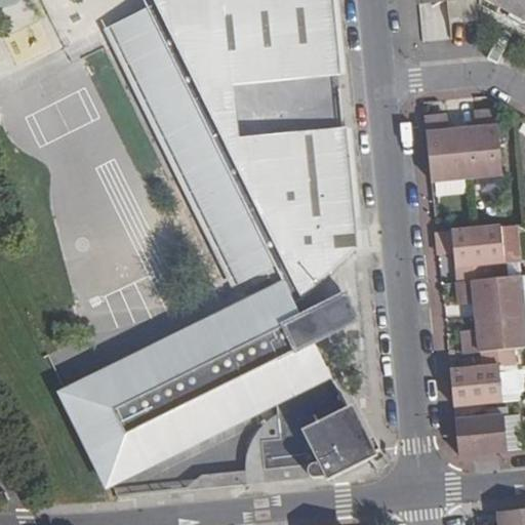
[(344,128),(290,134),(292,159),(235,164),(223,142),(217,88),(338,76),(330,0),(208,0),(212,33),(204,33),(203,26),(176,28),(176,33),(172,36),(179,50),(170,54),(157,27),(120,45),(138,83),(150,77),(167,113),(157,119),(239,285),(266,272),(275,289),(123,363),(124,364),(145,407),(158,401),(165,415),(152,421),(169,455),(169,456),(277,404),(280,440),(260,441),(264,471),(256,471),(257,484),(267,484),(265,472),(307,467),(308,474),(338,471),(337,463),(371,459),(313,341),(318,339),(307,317),(303,319),(295,305),(356,250),(356,248),(335,250),(334,236),(354,234),(344,128)]
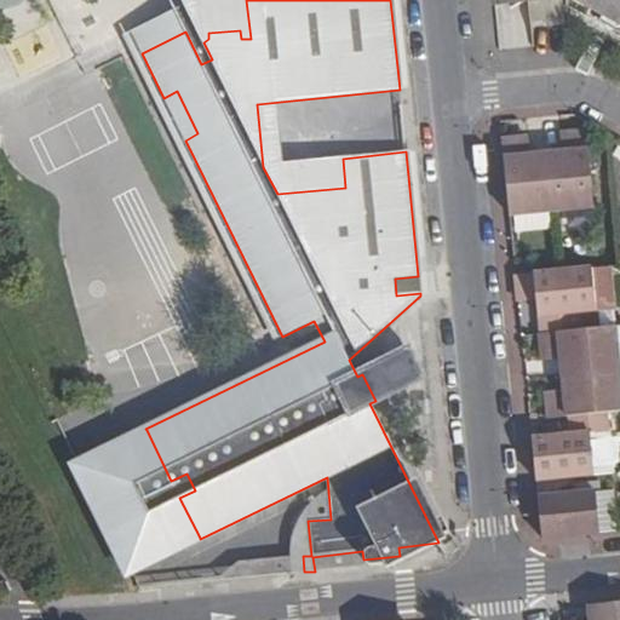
[(246,0),(182,0),(185,5),(204,42),(208,39),(208,33),(240,30),(241,39),(251,39),(246,0)]
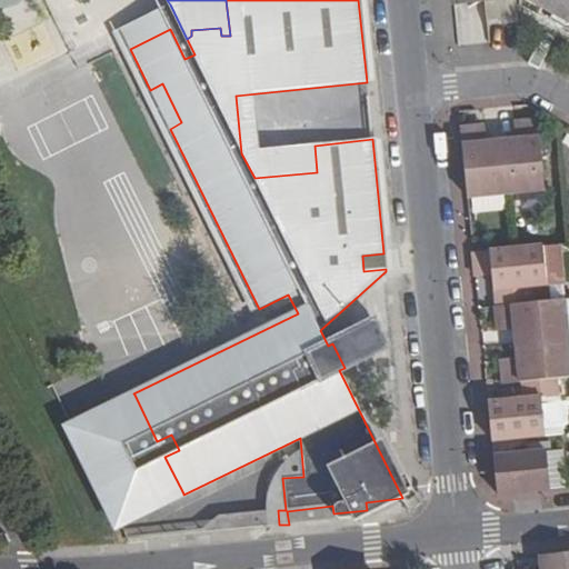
[(568,0),(539,0),(545,2),(540,9),(568,25),(568,22),(568,0)]
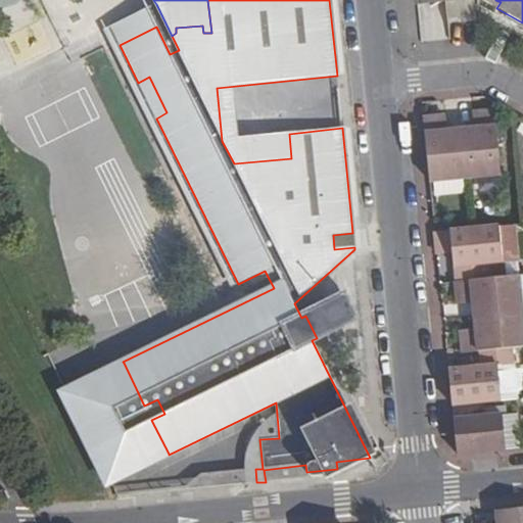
[(156,4),(147,8),(156,27),(170,54),(179,50),(172,36),(156,4)]
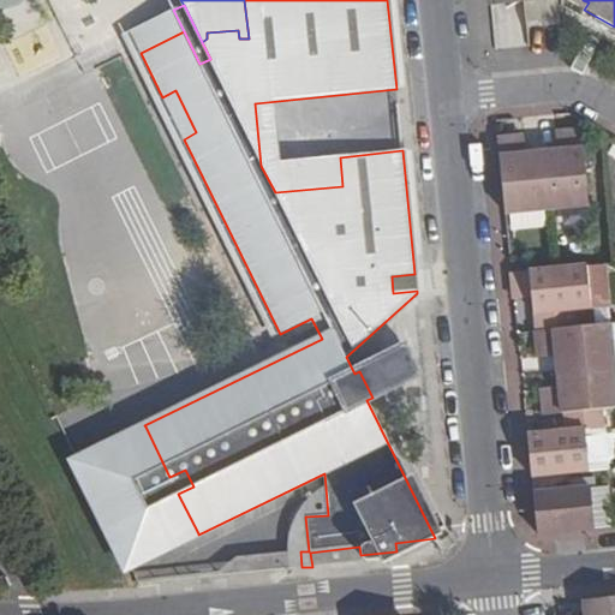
[(173,10),(130,31),(141,53),(184,31),(173,10)]
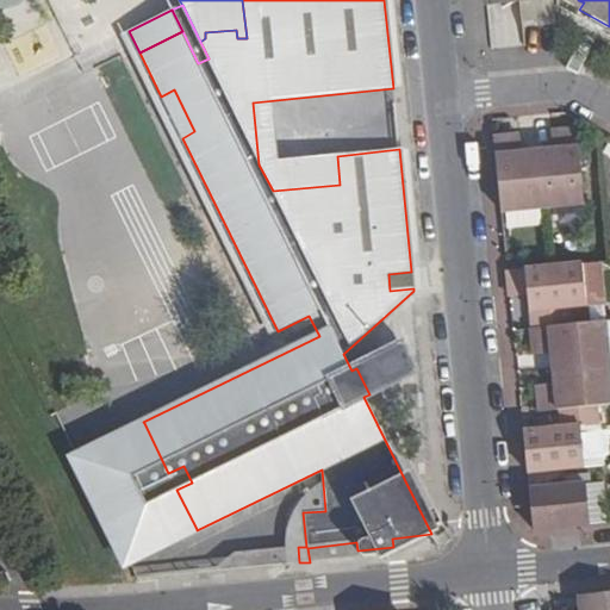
[(174,89),(161,97),(182,138),(194,131),(174,89)]
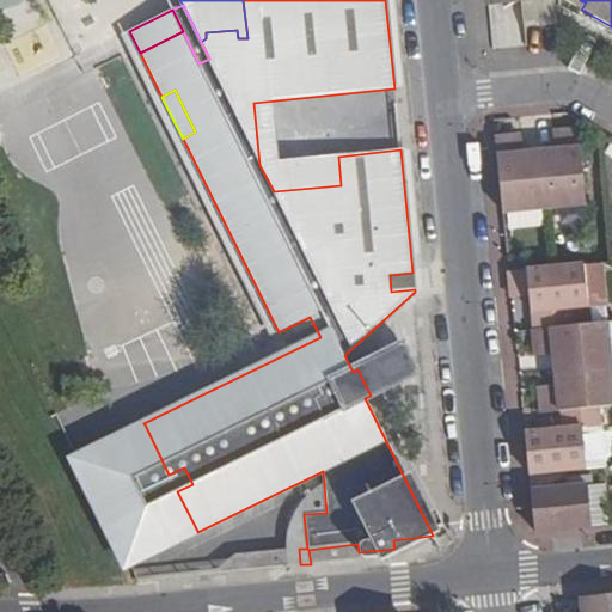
[(586,202),(579,127),(561,129),(562,147),(554,147),(538,150),(544,206),(586,202)]
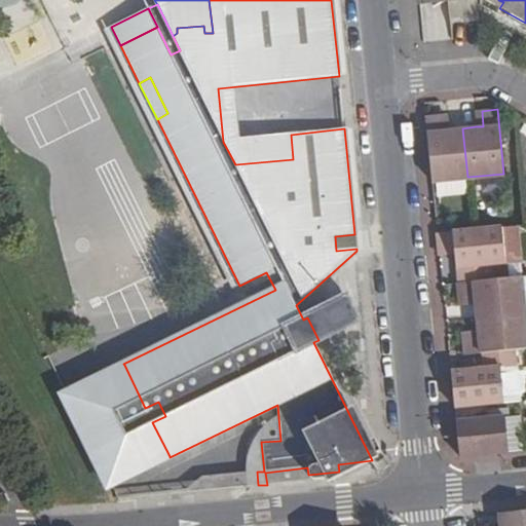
[(482,111),(475,111),(476,126),(483,126),(482,111)]
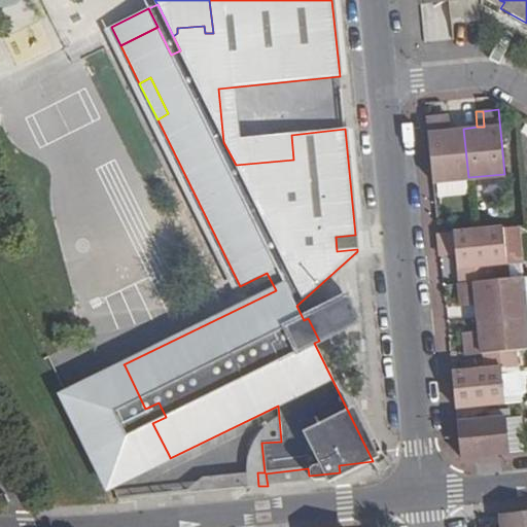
[(449,114),(442,115),(443,131),(450,130),(449,114)]
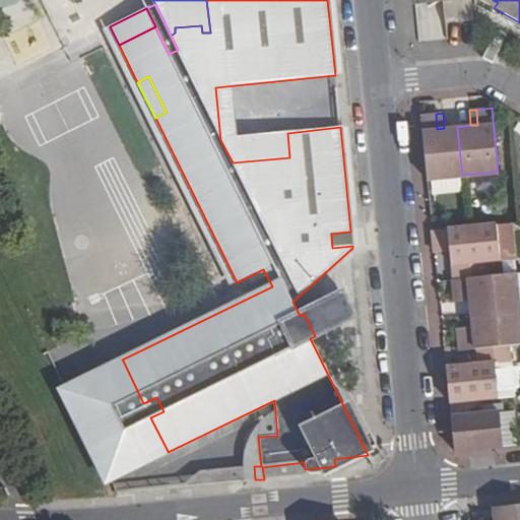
[(437,129),(436,114),(420,115),(427,179),(462,175),(457,127),(444,128),(437,129)]
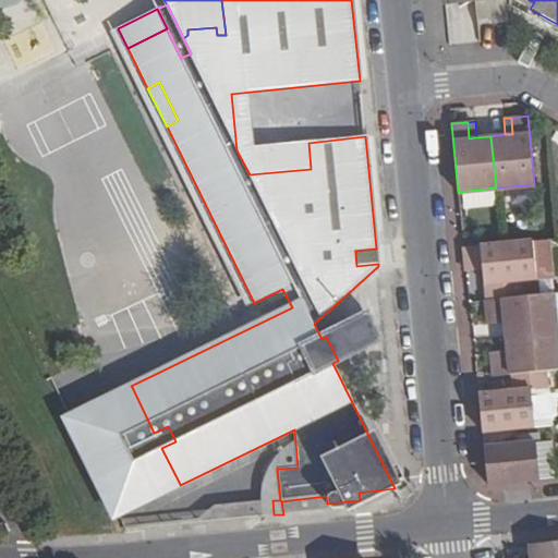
[(308,143),(237,150),(250,174),(311,169),(308,143)]
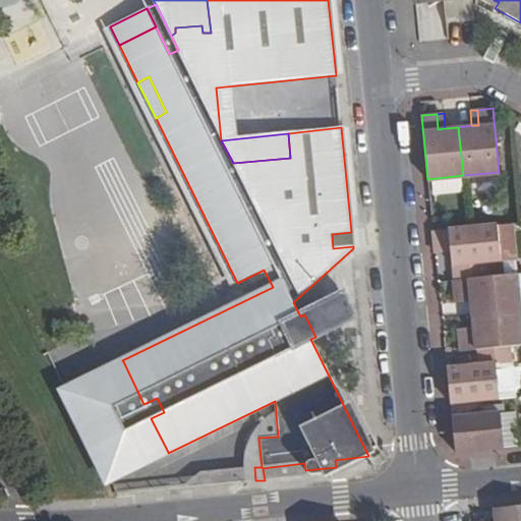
[(515,259),(511,224),(497,226),(500,262),(515,259)]
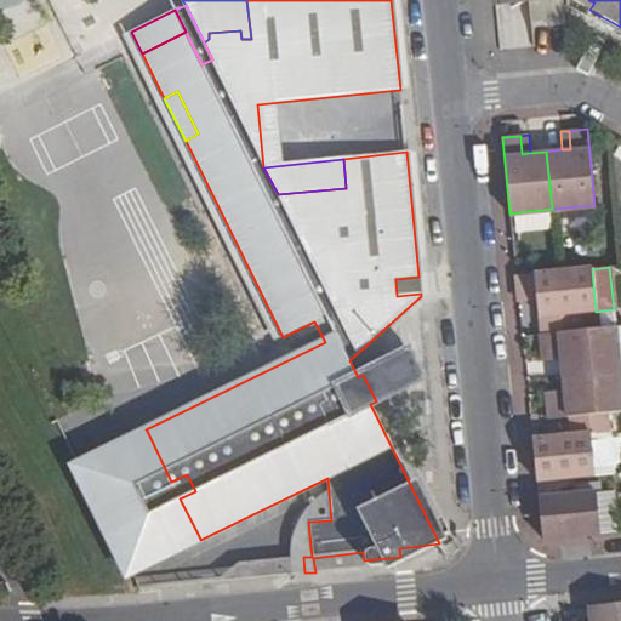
[(596,312),(592,269),(558,272),(517,277),(518,295),(536,294),(536,302),(537,318),(540,317),(541,335),(598,329),(596,312)]
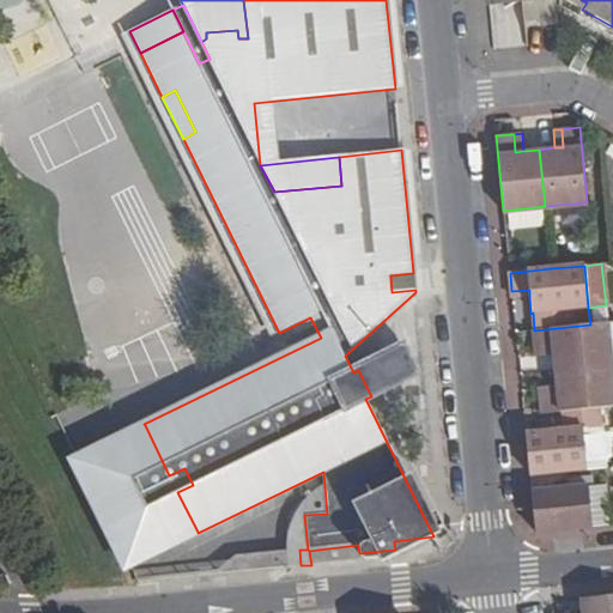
[(529,290),(511,291),(513,299),(529,298),(529,290)]
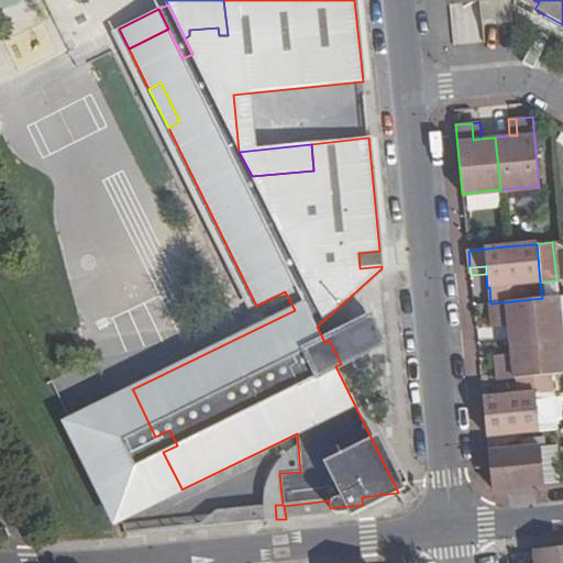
[(490,304),(492,320),(508,319),(509,327),(510,341),(562,335),(559,297),(542,298),(490,304)]
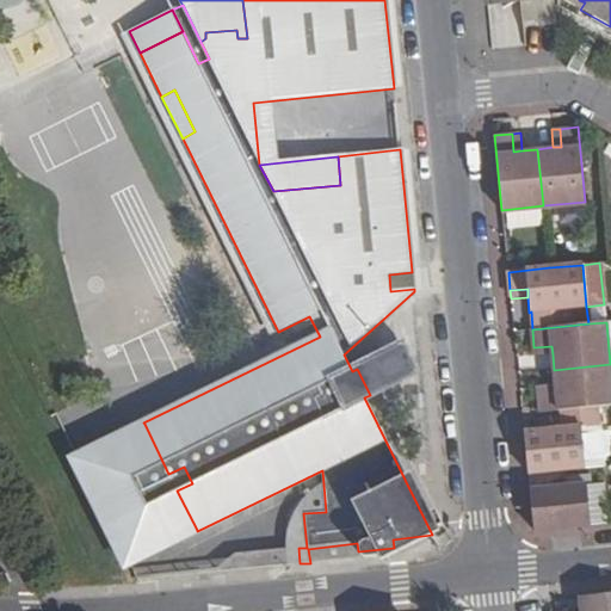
[(402,346),(357,369),(370,395),(415,372),(402,346)]
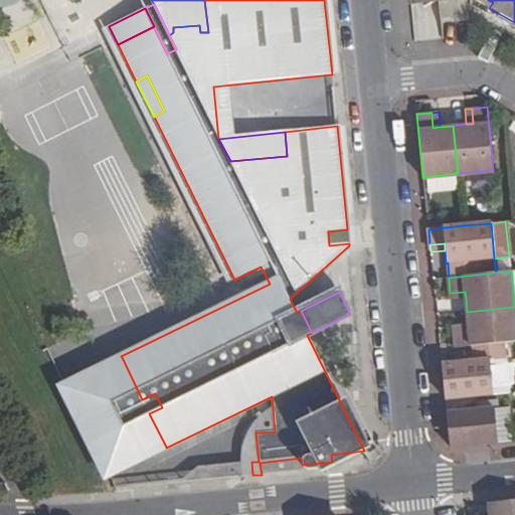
[(465,292),(450,293),(451,300),(466,299),(465,292)]
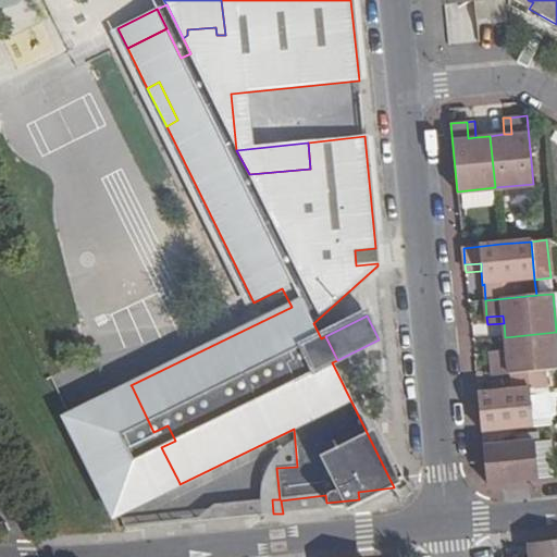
[(507,359),(491,360),(492,376),(510,374),(545,371),(556,370),(556,338),(556,332),(505,337),(506,350),(507,359)]
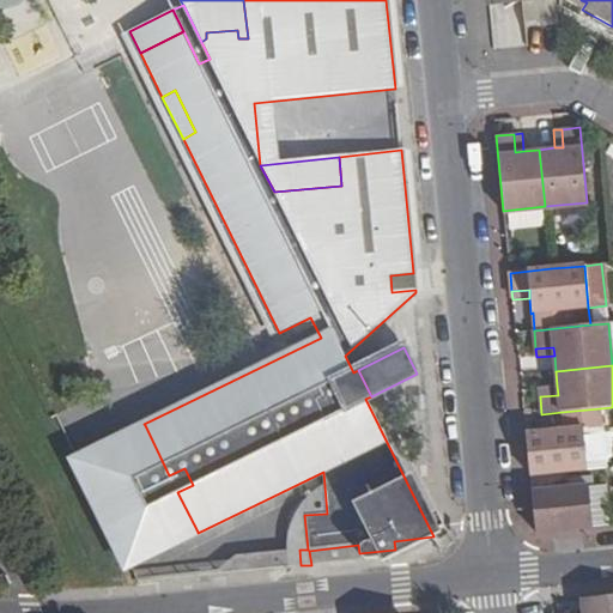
[(539,388),(540,396),(558,395),(557,386),(539,388)]
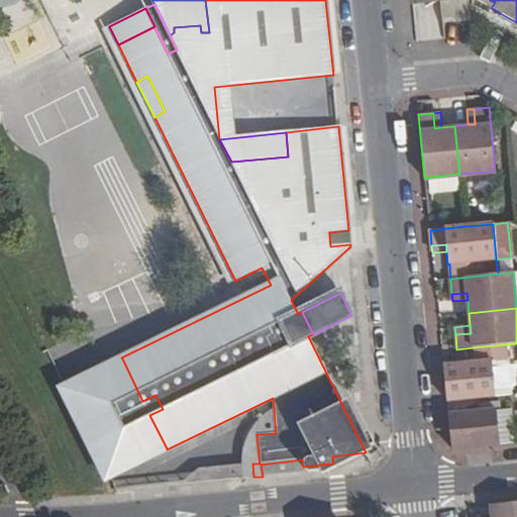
[(476,363),(448,366),(449,386),(445,386),(446,401),(495,397),(491,363),(506,360),(507,360),(506,344),(474,347),(476,363)]
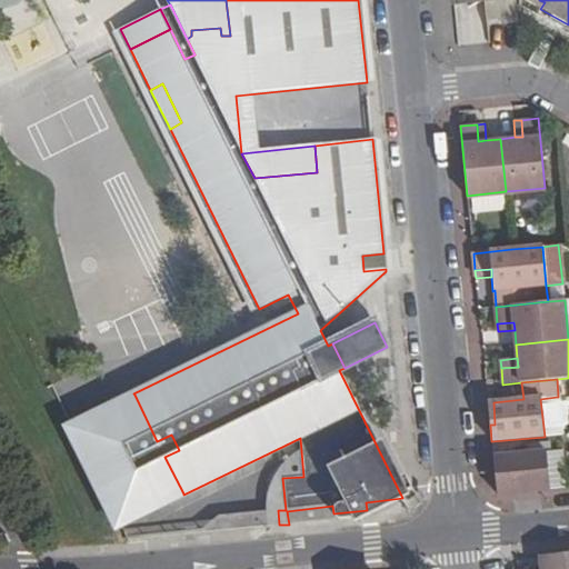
[(135,395),(67,428),(116,527),(183,493),(165,457),(179,450),(171,435),(157,441),(135,395)]
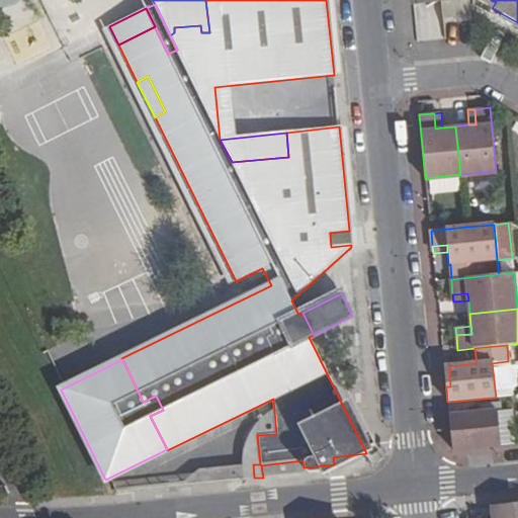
[(507,361),(492,363),(496,398),(510,396),(507,361)]
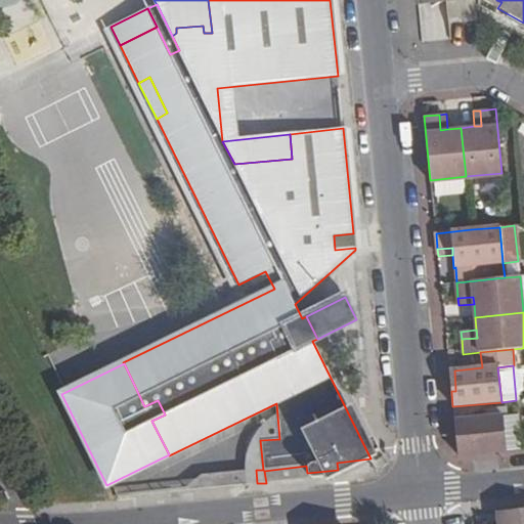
[(522,449),(518,415),(504,417),(507,450),(522,449)]
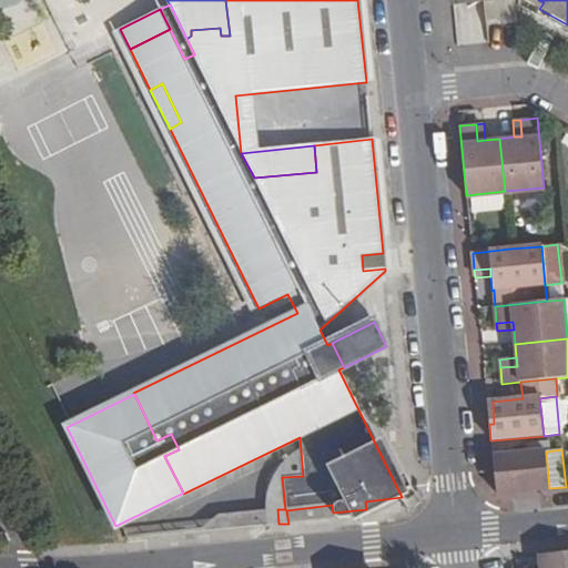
[(546,450),(493,456),(494,473),(499,473),(501,494),(549,489),(546,452),(546,450)]
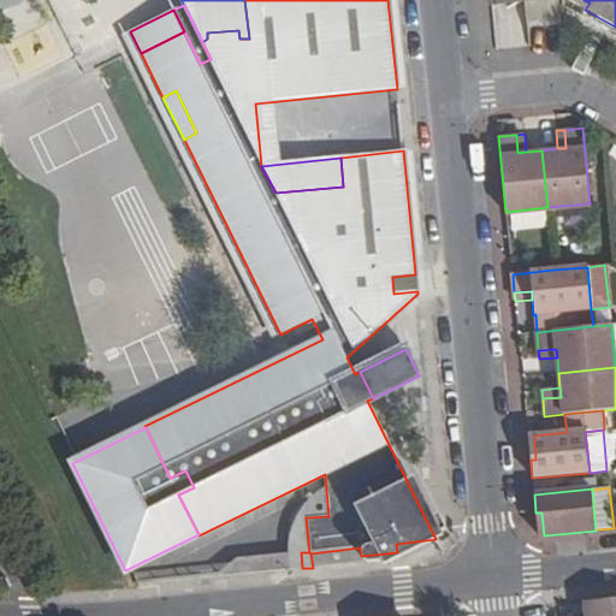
[(219,573),(280,564),(279,552),(218,561),(219,573)]
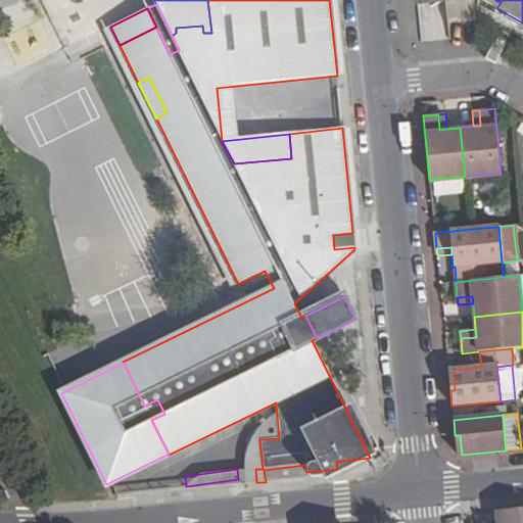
[(522,522),(522,508),(504,511),(505,519),(496,520),(496,522),(522,522)]
